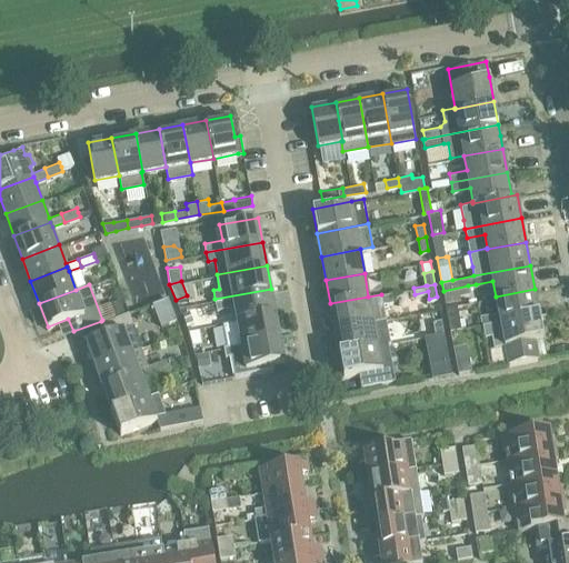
[(468,285),(443,291),(445,302),(460,299),(459,293),(469,292),(468,285)]
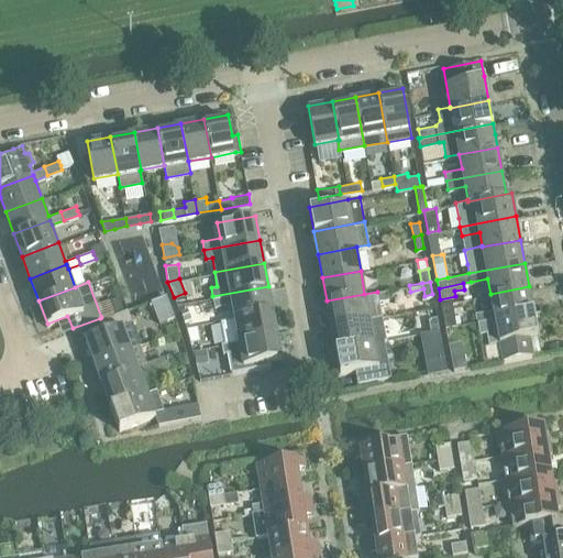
[(234,317),(273,309),(268,286),(212,296),(214,305),(231,302),(234,317)]
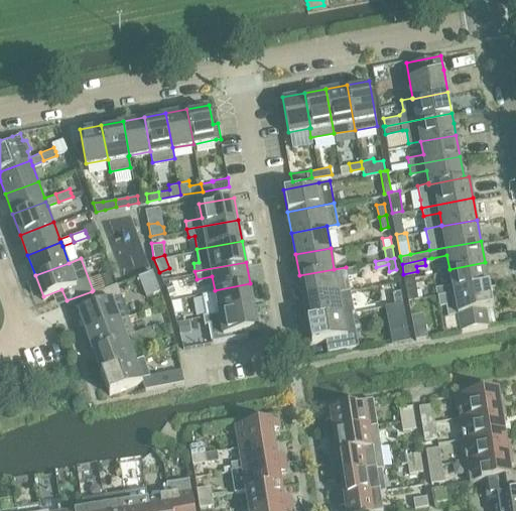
[(452,282),(436,285),(437,293),(489,283),(485,262),(449,269),(452,282)]
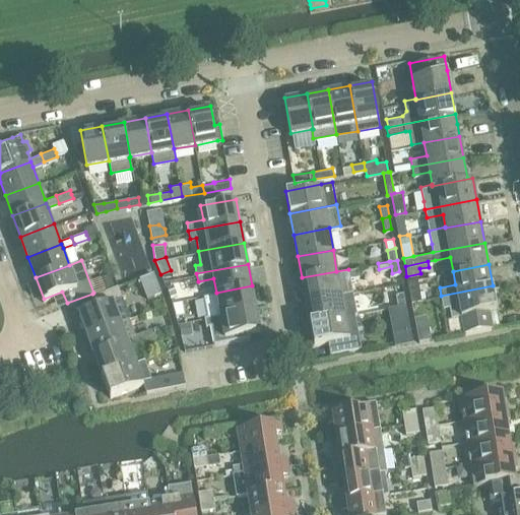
[(348,269),(302,277),(306,300),(352,291),(350,276),(360,274),(358,267),(348,269)]
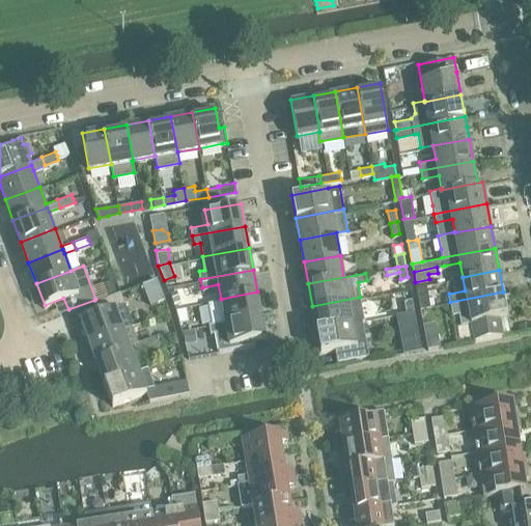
[(112,277),(103,280),(108,295),(117,292),(112,277)]
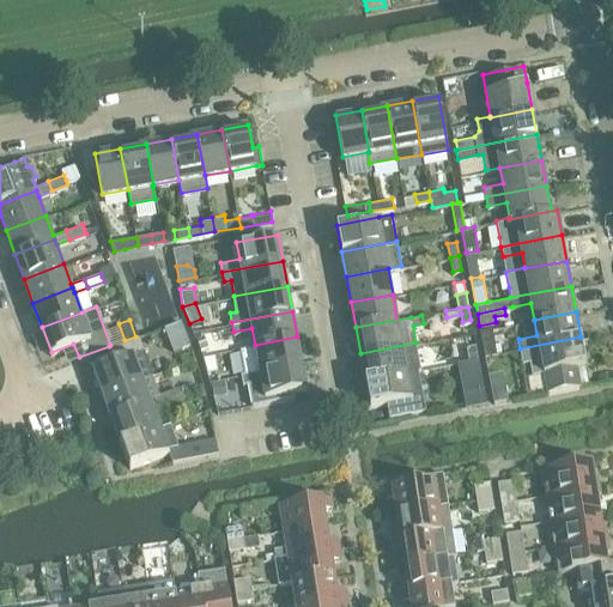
[(200,346),(208,344),(204,333),(195,337),(200,346)]
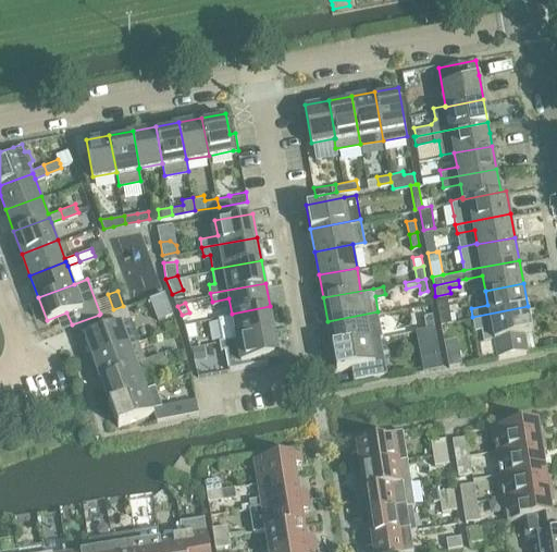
[(103,327),(85,333),(93,356),(128,343),(128,342),(137,339),(130,318),(131,317),(126,305),(100,314),(99,315),(103,327)]
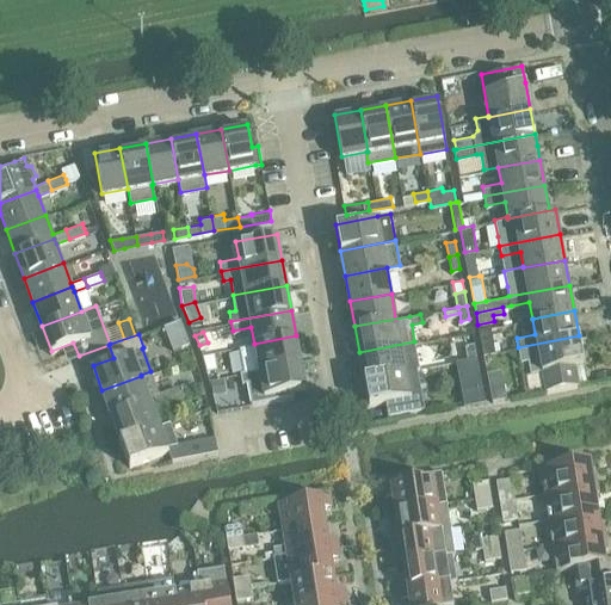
[(239,363),(240,372),(300,362),(296,335),(254,344),(257,359),(239,363)]
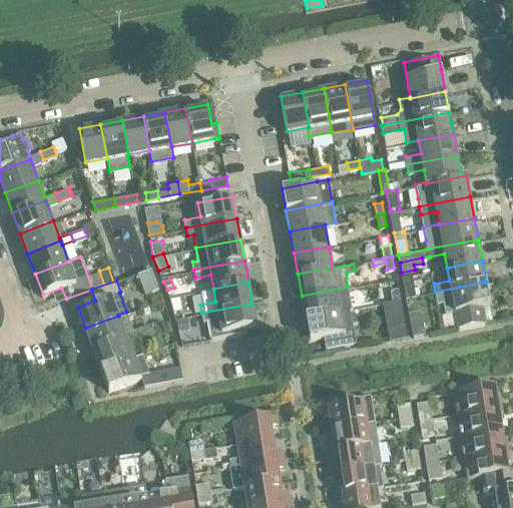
[(413,282),(403,284),(404,286),(406,297),(415,296),(413,284),(413,282)]
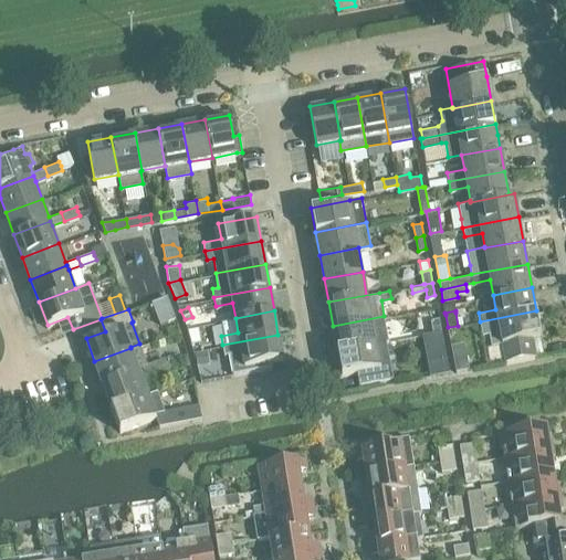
[(536,310),(480,321),(482,330),(482,334),(490,333),(491,345),(502,342),(503,342),(506,360),(520,358),(535,356),(535,355),(532,337),(541,335),(536,310)]
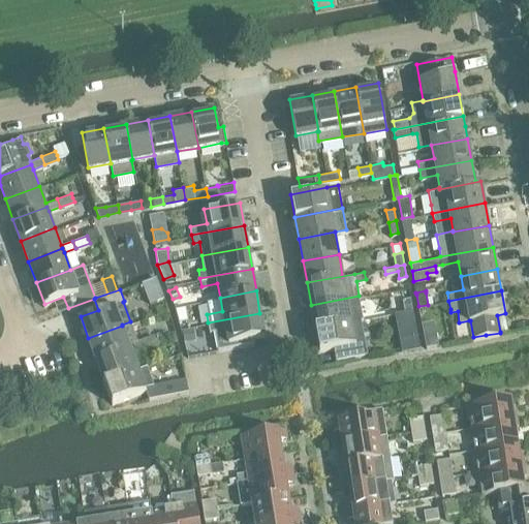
[(363,317),(359,296),(311,305),(315,327),(363,317)]
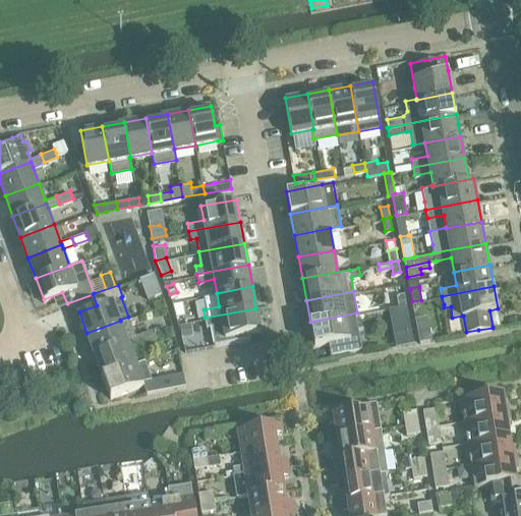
[(404,292),(396,293),(398,305),(406,304),(404,292)]
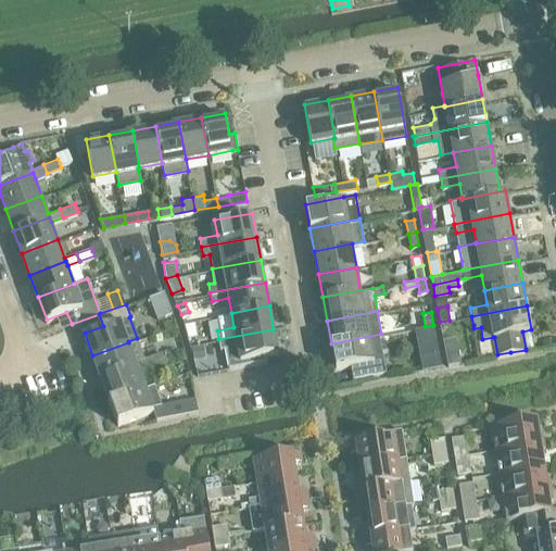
[(433,325),(425,326),(428,339),(436,337),(433,325)]
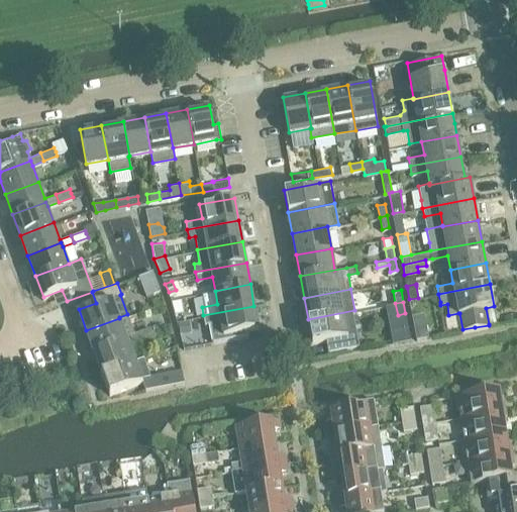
[(247,329),(259,327),(253,306),(203,315),(205,323),(209,322),(213,341),(248,335),(247,329)]
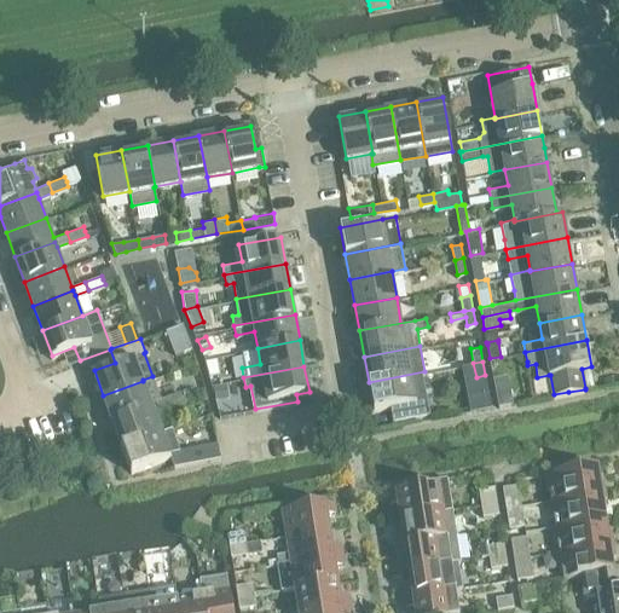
[(422,372),(424,372),(424,371),(369,382),(374,409),(392,405),(394,420),(431,414),(422,372)]
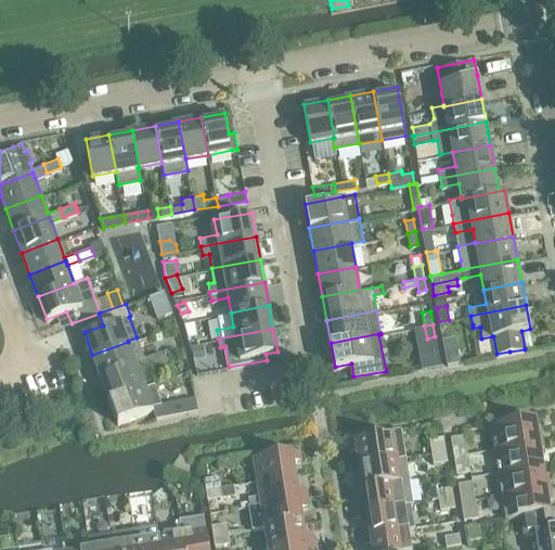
[(137,337),(128,341),(128,342),(92,355),(101,378),(164,354),(162,349),(143,357),(137,337)]
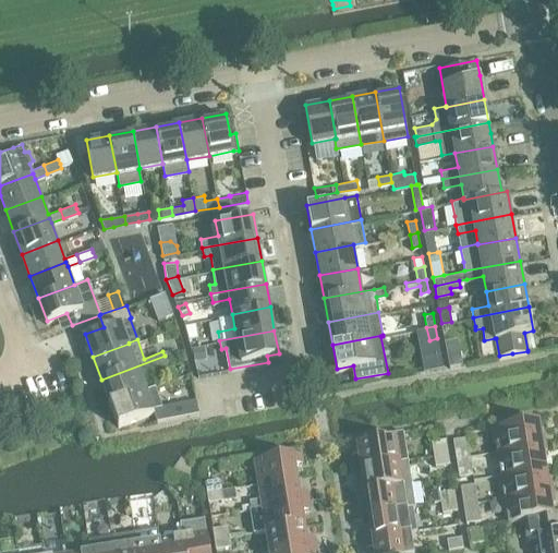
[(202,344),(191,346),(194,358),(205,356),(202,344)]
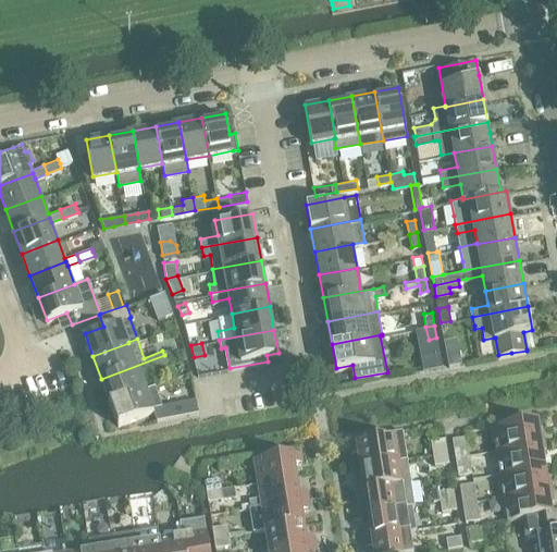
[(460,352),(446,354),(448,365),(461,362),(460,352)]
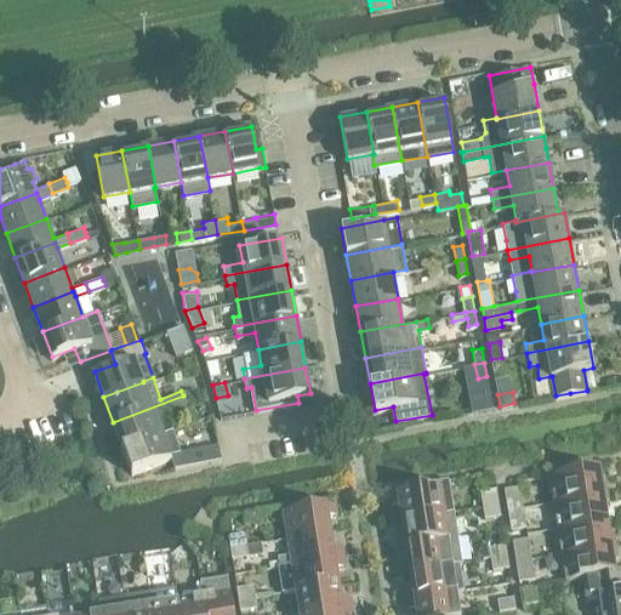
[(113,422),(121,445),(161,431),(154,411),(184,400),(183,396),(113,422)]
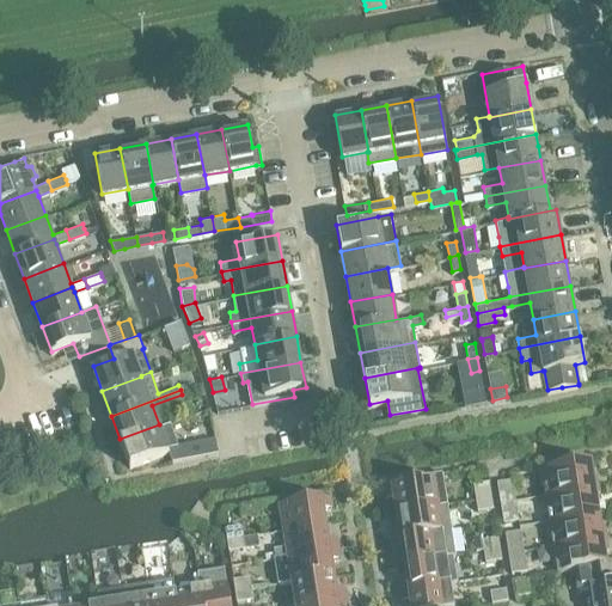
[(120,439),(129,465),(169,450),(172,459),(218,451),(215,436),(178,444),(170,421),(159,424),(120,439)]
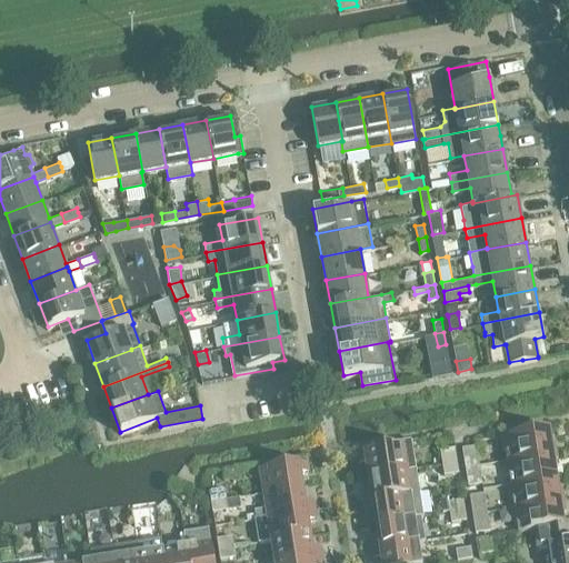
[(505,448),(506,456),(506,458),(556,450),(553,439),(550,439),(548,426),(500,434),(502,448),(505,448)]
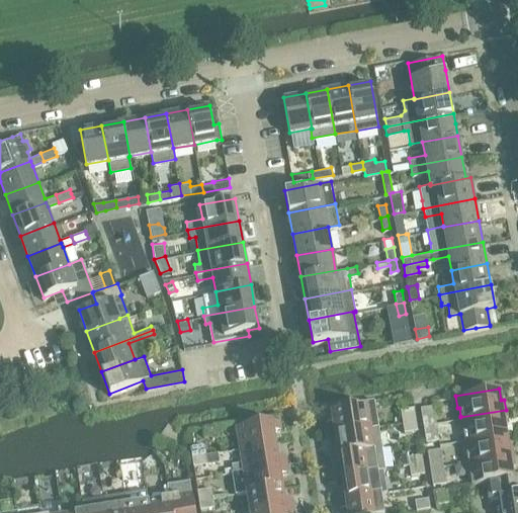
[(325,421),(332,419),(334,432),(378,425),(374,398),(363,400),(364,405),(323,411),(325,421)]
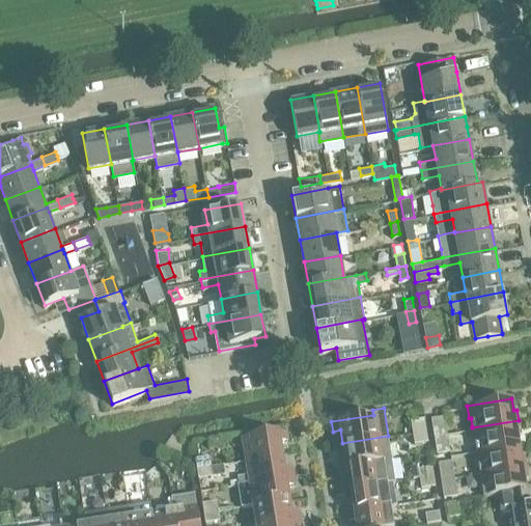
[(362,412),(338,416),(339,420),(362,416),(362,412)]
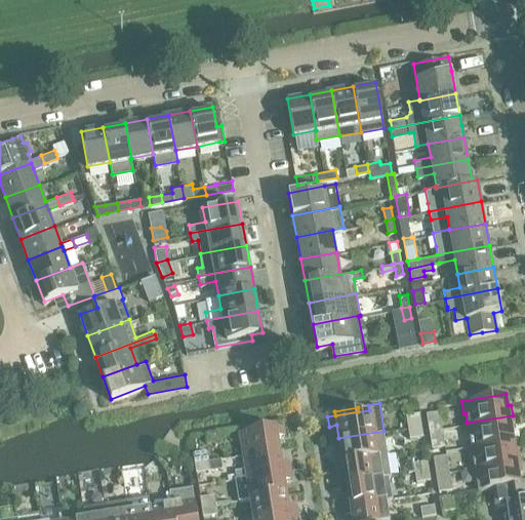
[(440,418),(439,409),(426,411),(428,421),(440,418)]
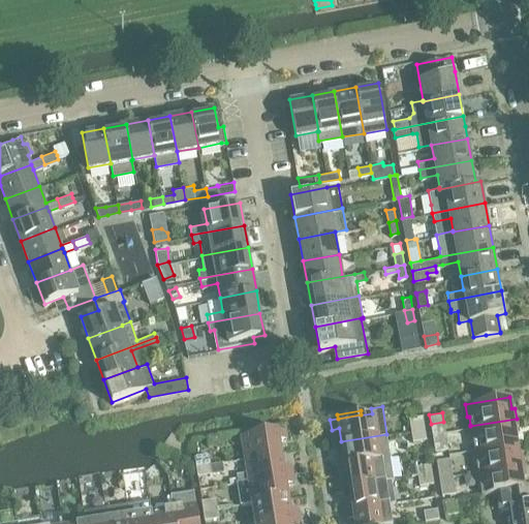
[(409,417),(411,430),(425,428),(423,414),(409,417)]
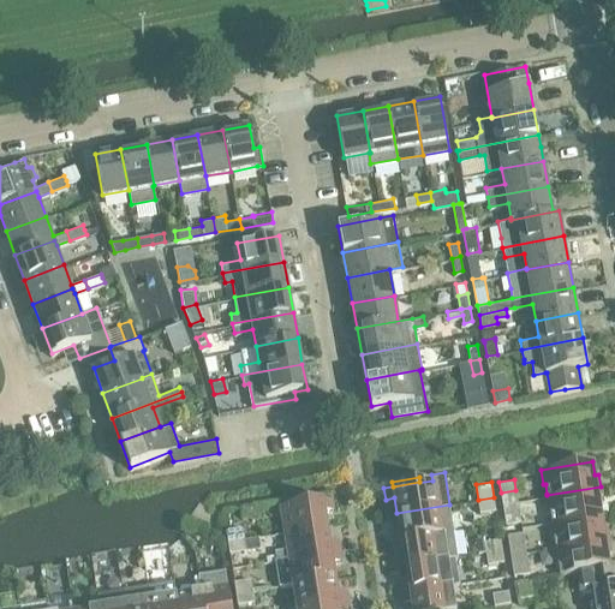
[(549,509),(551,520),(601,513),(599,500),(603,499),(601,487),(547,495),(547,494),(544,495),(547,509),(549,509)]
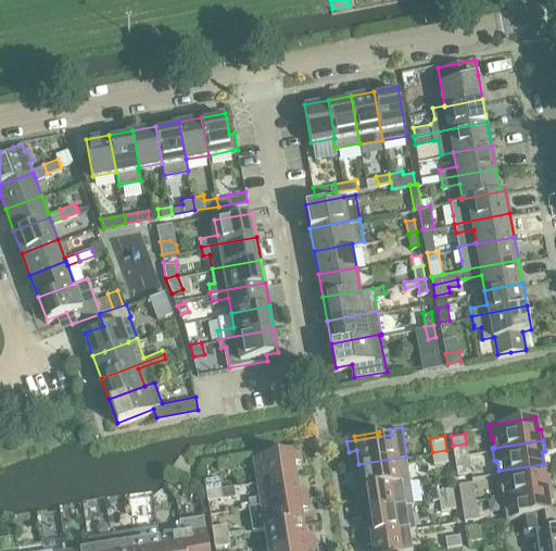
[(453,446),(454,454),(468,452),(466,443),(453,446)]
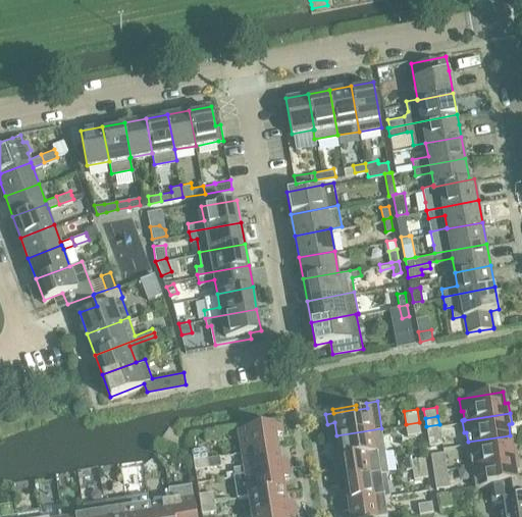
[(238,428),(241,451),(277,445),(275,432),(283,430),(281,421),(238,428)]
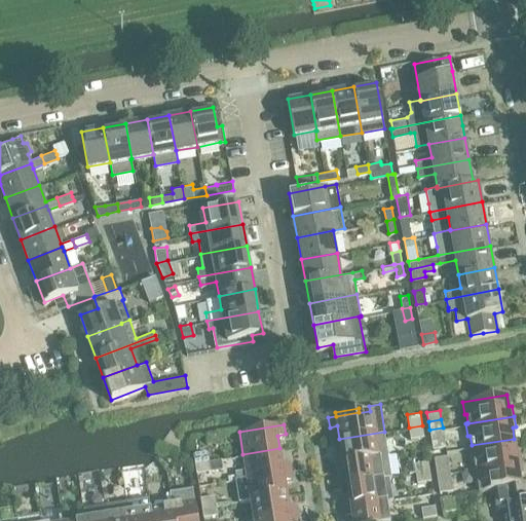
[(423,435),(422,425),(409,428),(410,437),(423,435)]
